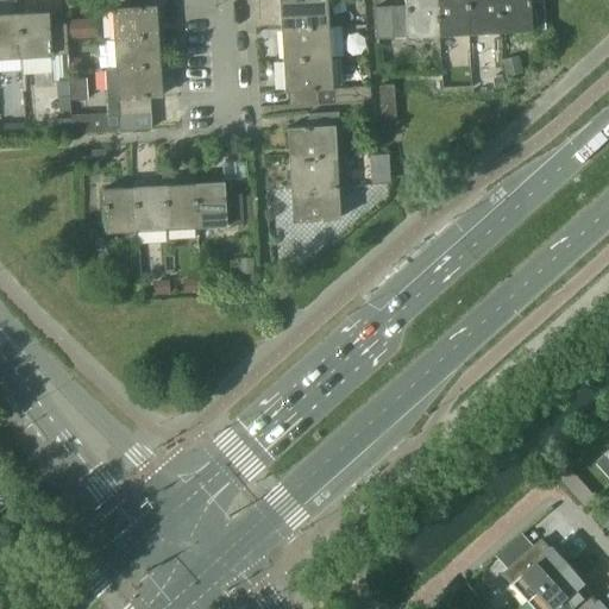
[(325,0),(277,0),(280,30),(326,27),(325,0)]
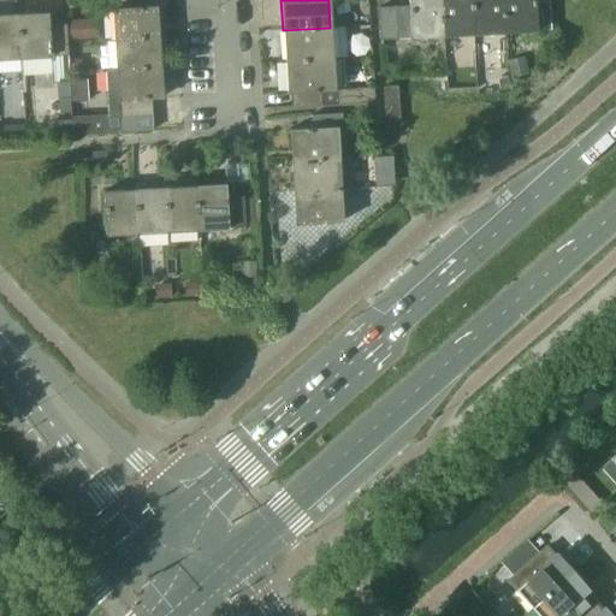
[(408,0),(408,6),(410,37),(410,39),(443,36),(440,0),(408,0)]
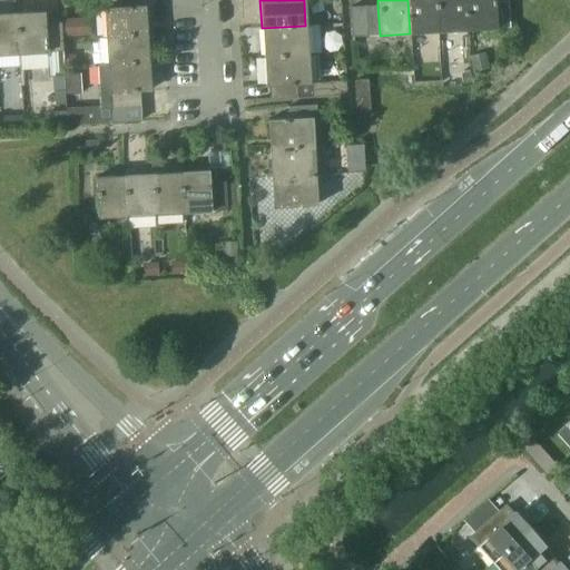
[(435,0),(408,0),(410,33),(438,32),(435,0)]
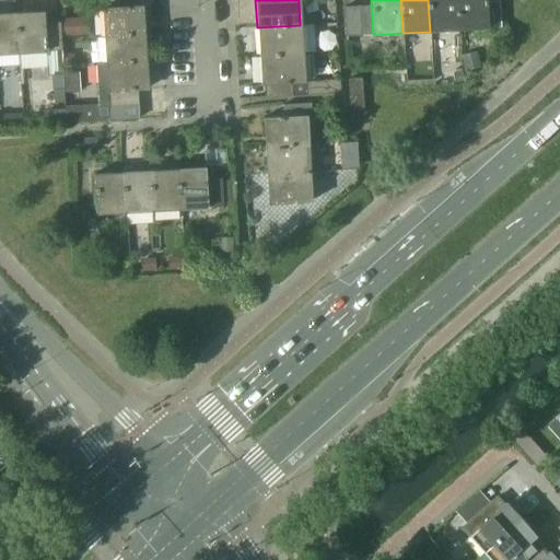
[(456,0),(428,0),(430,32),(458,30),(456,0)]
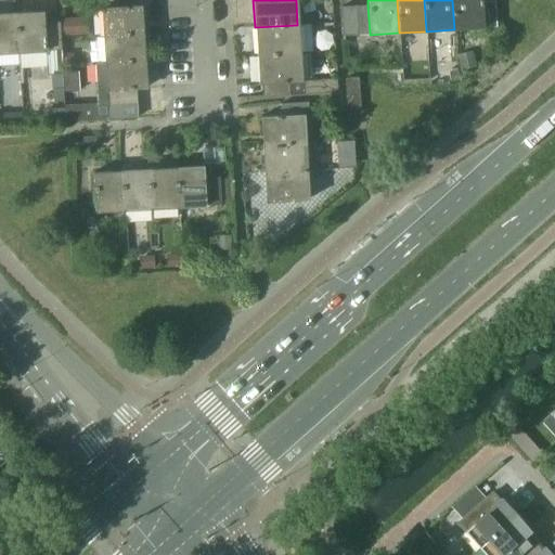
[(481,2),(480,0),(452,0),(454,29),(497,27),(494,1),(481,2)]
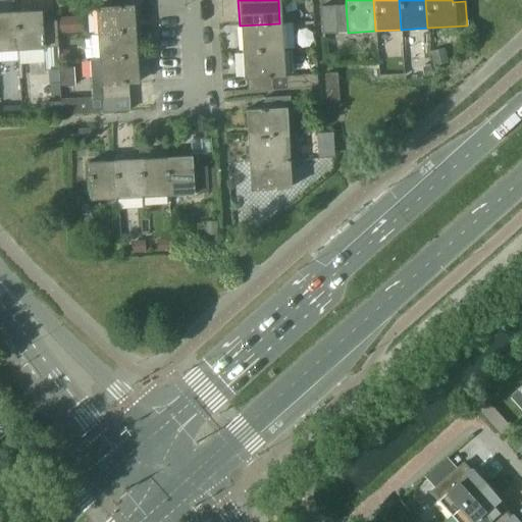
[(132,5),(95,7),(96,34),(134,32),(132,5)]
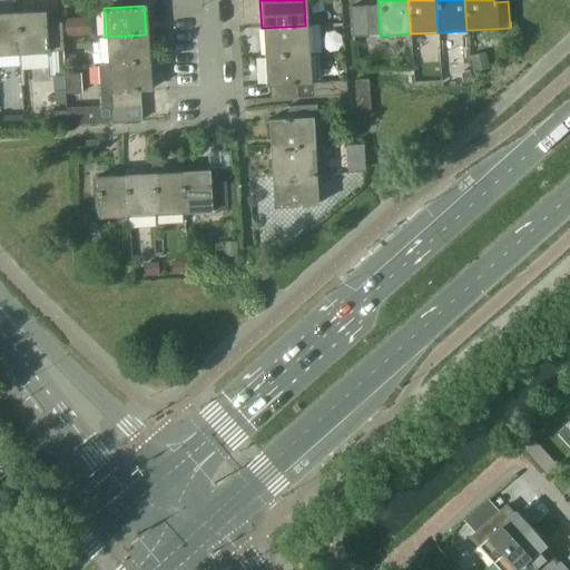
[(377,6),(364,7),(365,36),(380,35),(377,6)]
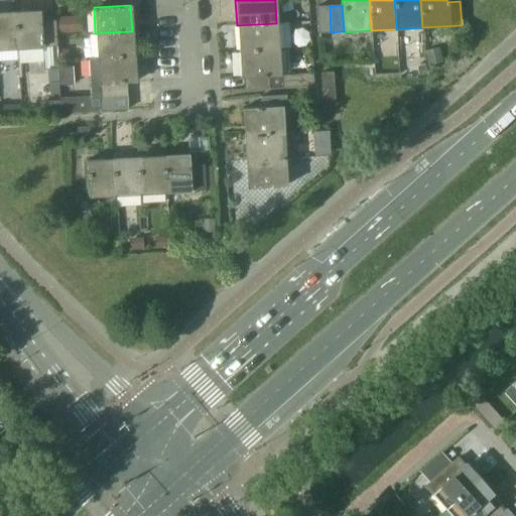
[(330,6),(316,7),(317,33),(331,32),(330,6)]
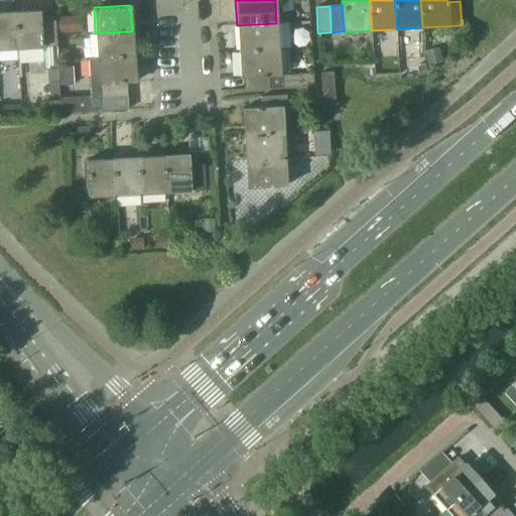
[(55,46),(53,20),(39,20),(39,10),(13,12),(15,49),(18,49),(18,60),(40,59),(40,47),(41,47),(55,46)]
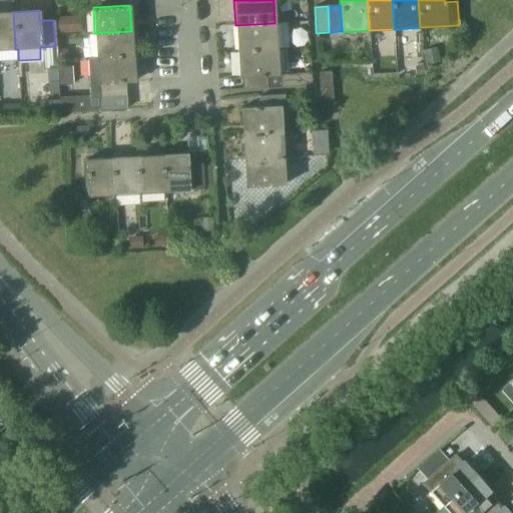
[(13,12),(0,12),(0,49),(15,49),(13,12)]
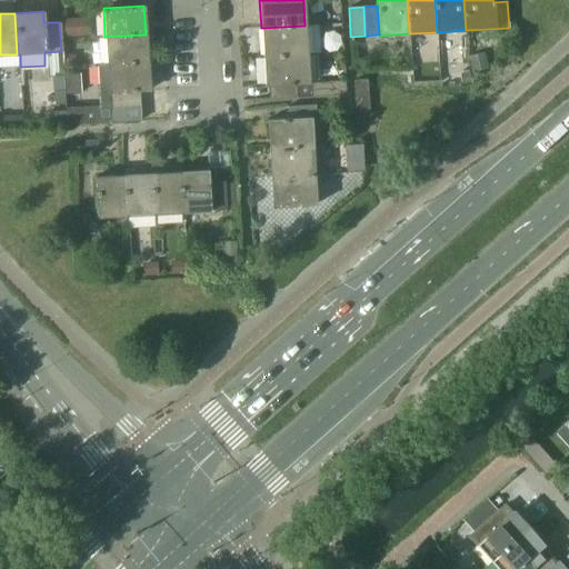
[(63,17),(63,35),(91,35),(91,16),(63,17)]
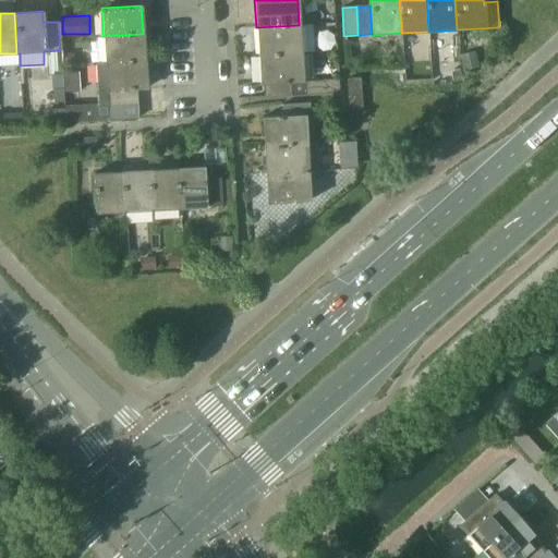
[(299,25),(256,27),(257,56),(301,53),(299,25)]
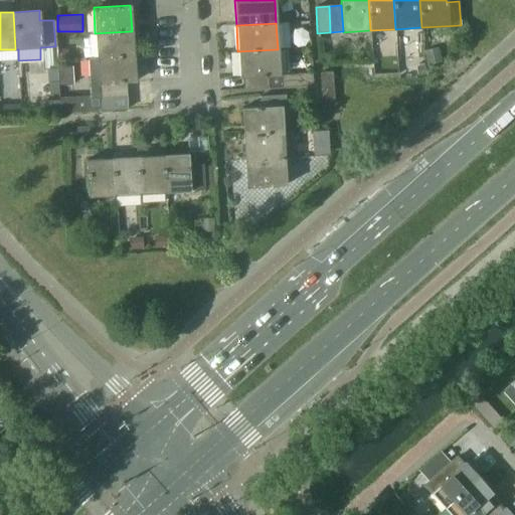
[(134,56),(132,31),(95,33),(97,58),(134,56)]
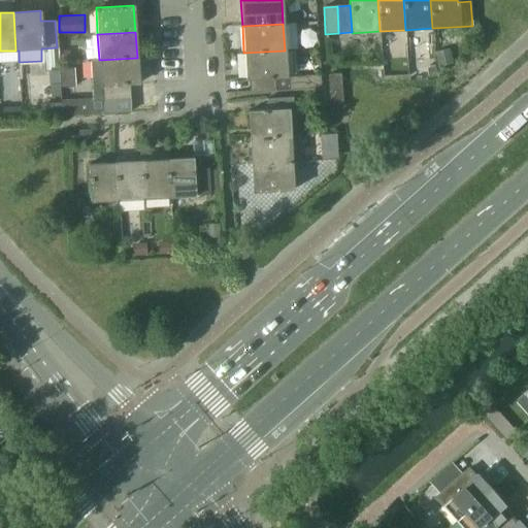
[(285,51),(243,53),(245,79),(249,79),(275,77),(284,77),(287,77),(285,51)]
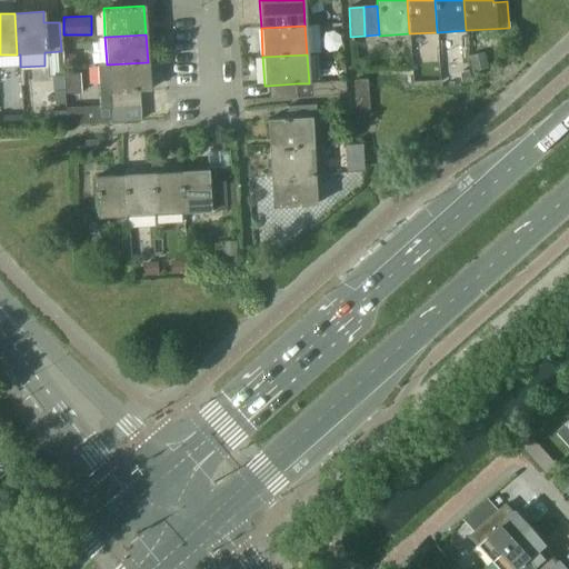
[(140,121),(138,91),(149,90),(148,62),(107,65),(96,66),(98,106),(66,108),(67,126),(140,121)]
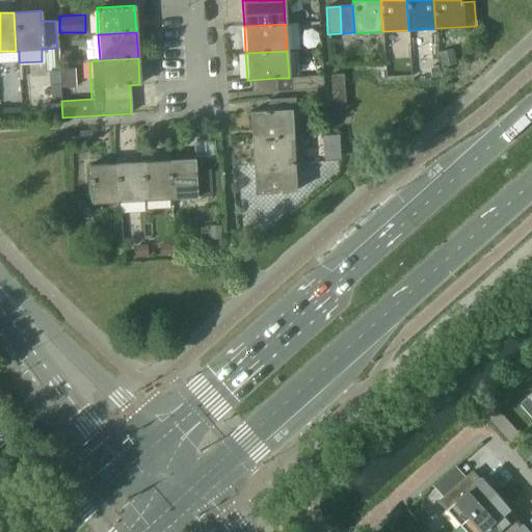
[(330,75),(330,83),(343,82),(343,75),(330,75)]
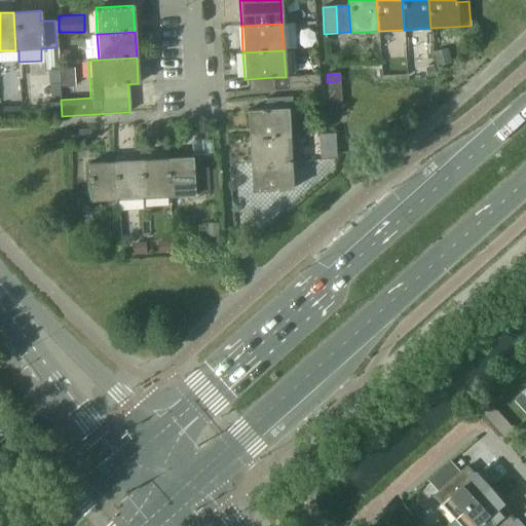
[(318,75),(310,75),(311,87),(318,87),(318,75)]
